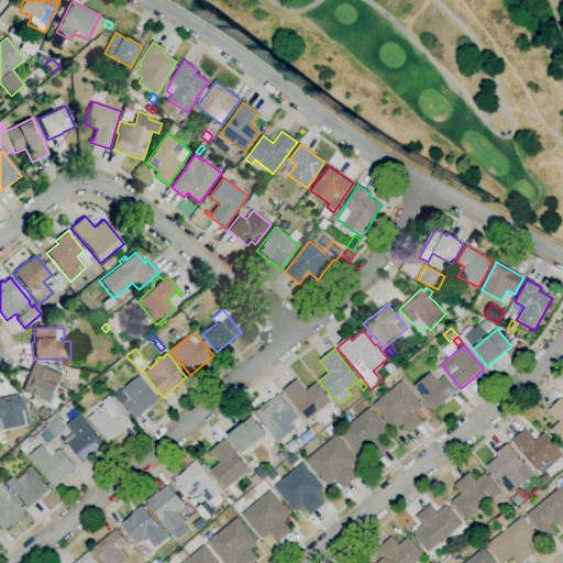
[(50,404),(22,393),(33,363),(63,375),(57,386),(50,404)]
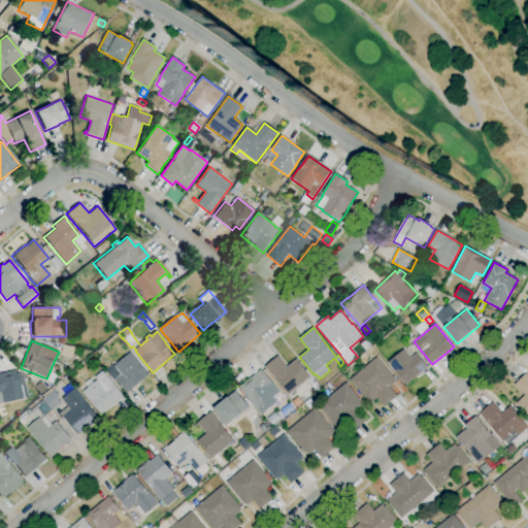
[(364,350),(361,344),(367,340),(370,344),(364,350)]
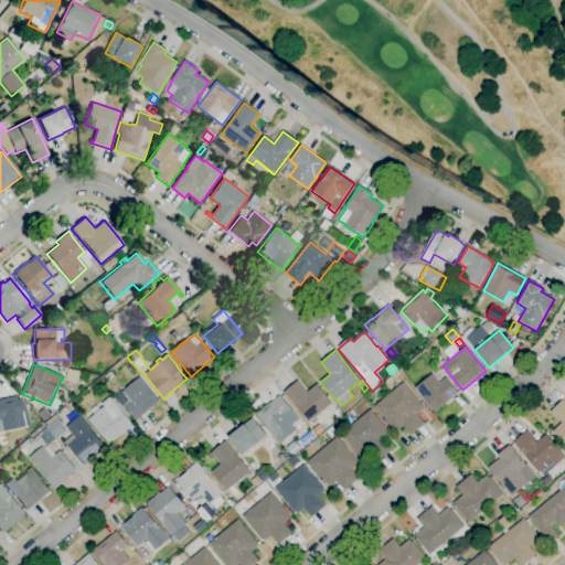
[(109,381),(105,377),(110,372),(114,376),(109,381)]
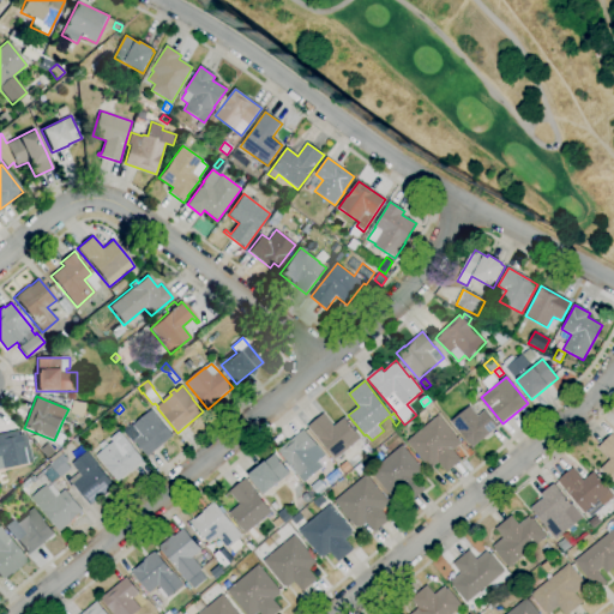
[(473,449),(451,422),(470,407),(479,416),(485,411),(498,427),(473,449)]
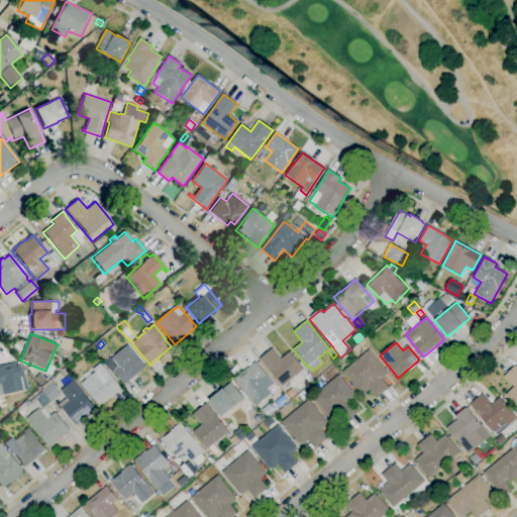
[(124,386),(113,372),(112,373),(104,364),(111,357),(112,358),(128,345),(146,368),(124,386)]
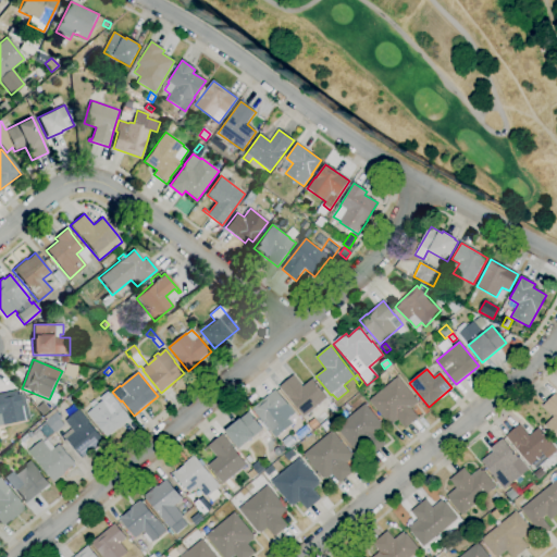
[(304,418),(280,387),(294,375),(304,387),(312,380),(327,398),(304,418)]
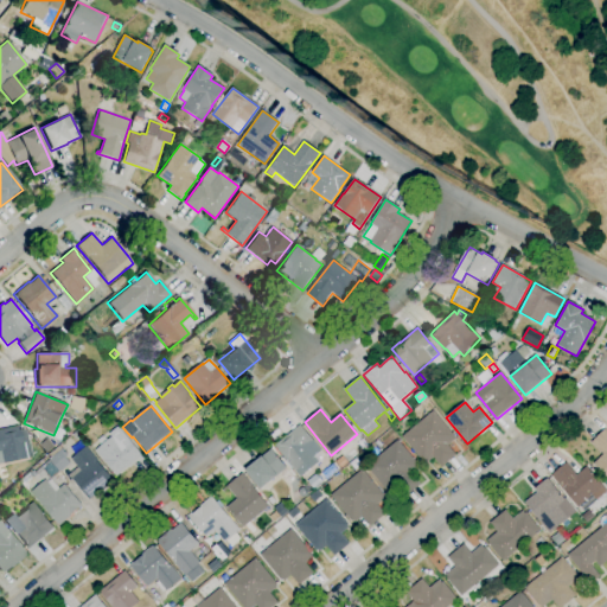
[(441,467),(434,458),(426,464),(425,461),(423,462),(402,438),(434,410),(455,436),(454,438),(455,439),(448,446),(457,455),(441,467)]
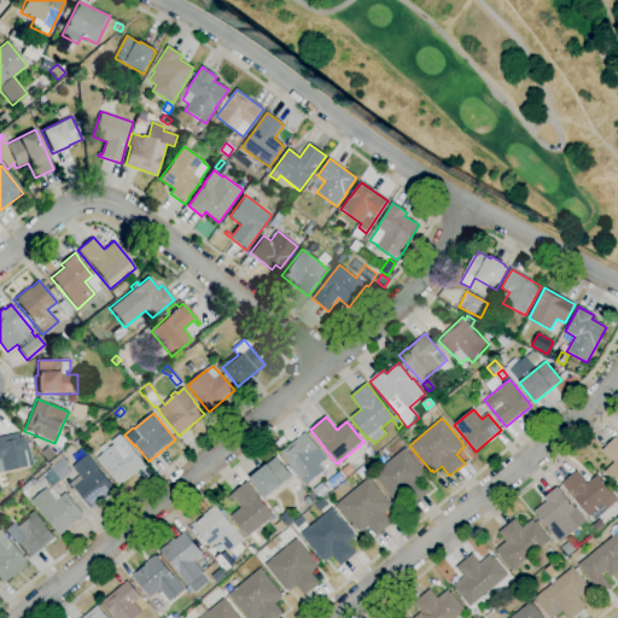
[(0,471),(0,437),(18,433),(22,452),(29,450),(33,465),(0,471)]
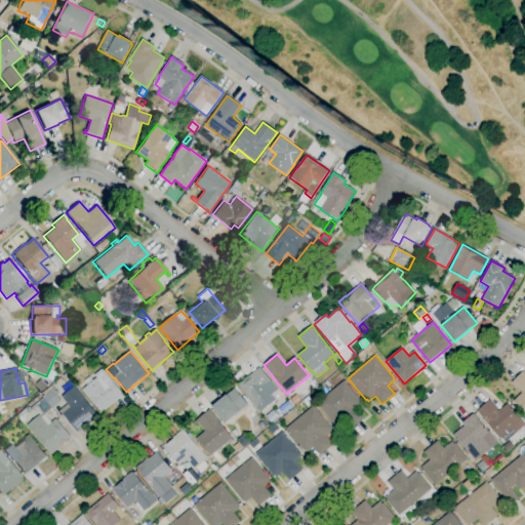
[(265,408),(261,404),(256,408),(238,387),(259,368),(279,390),(269,399),(272,402),(265,408)]
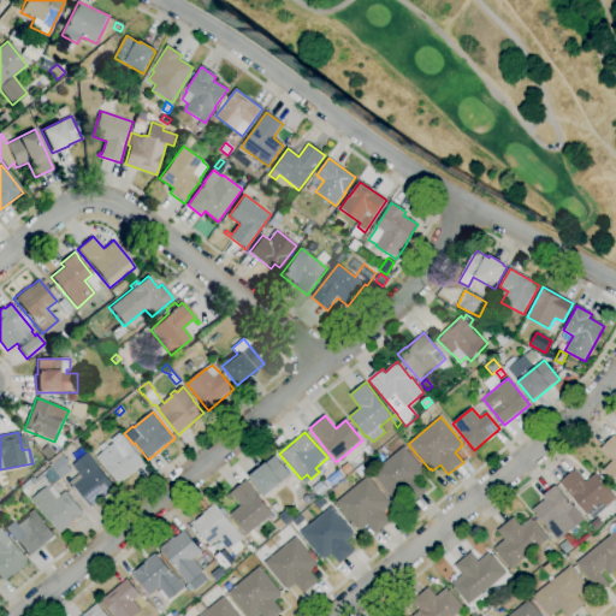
[(118,484),(98,457),(104,452),(99,448),(105,443),(110,448),(114,444),(112,440),(120,433),(144,462),(118,484)]
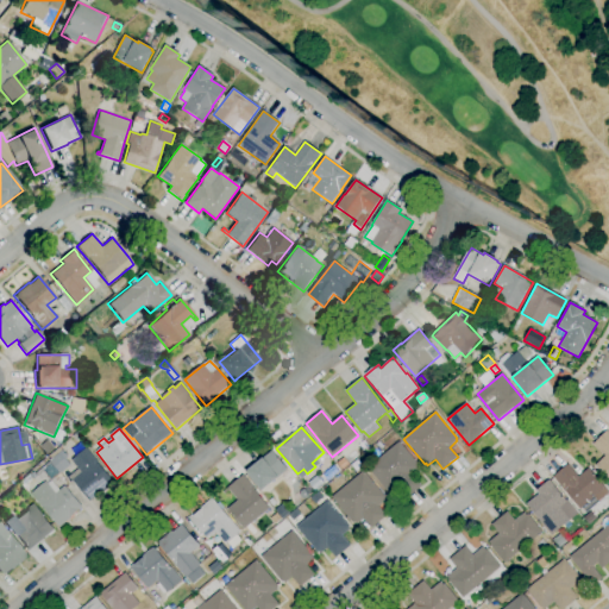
[(608,481),(595,466),(604,456),(592,445),(607,431),(608,433),(608,481)]
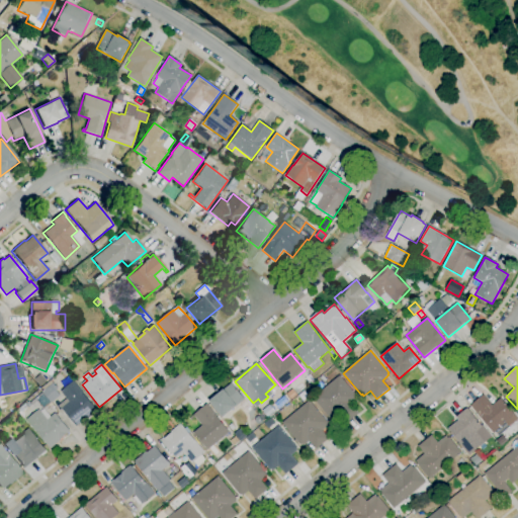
[(346,425),(339,416),(334,421),(332,419),(331,420),(313,398),(340,375),(358,398),(357,399),(358,401),(352,406),(359,414),(346,425)]
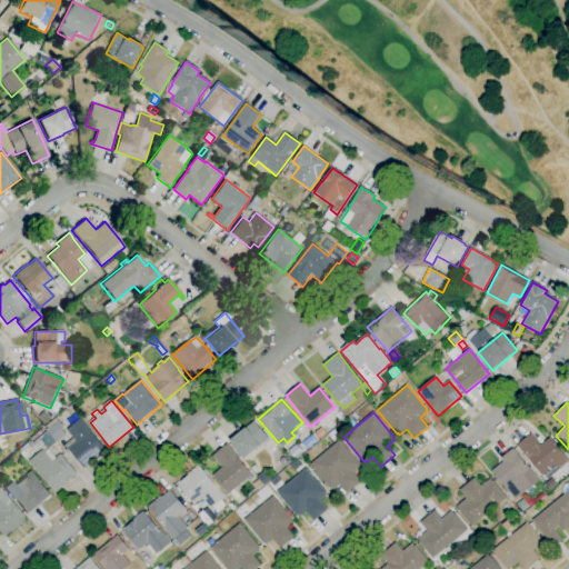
[(49,450),(45,445),(39,449),(33,443),(49,430),(47,427),(57,418),(61,423),(62,423),(65,427),(62,429),(67,435),(49,450)]
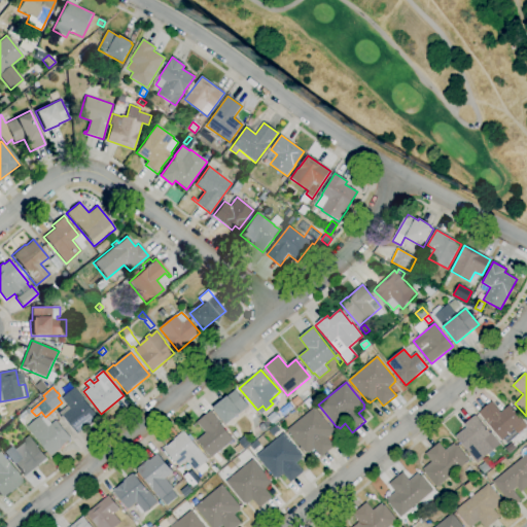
[(78,434),(63,416),(71,409),(63,398),(74,389),(75,389),(76,389),(100,418),(84,430),(83,429),(78,434)]
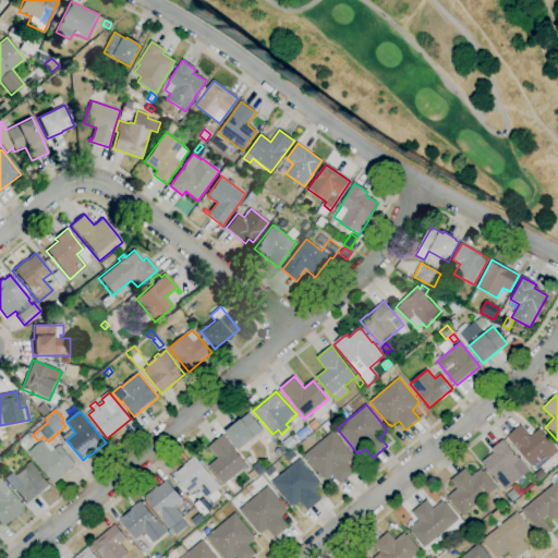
[(240,450),(226,433),(250,413),(264,431),(240,450)]
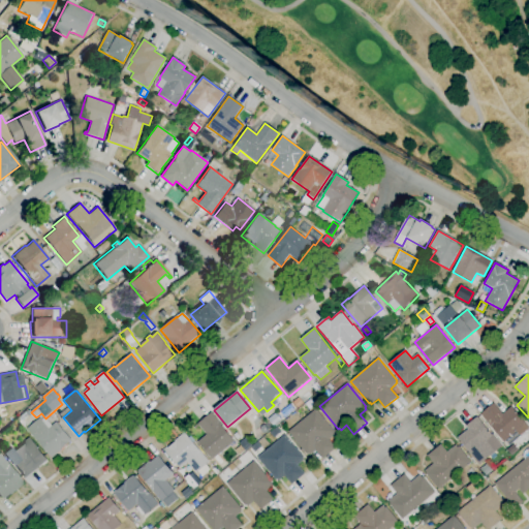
[(298,409),(292,403),(299,398),(304,404),(298,409)]
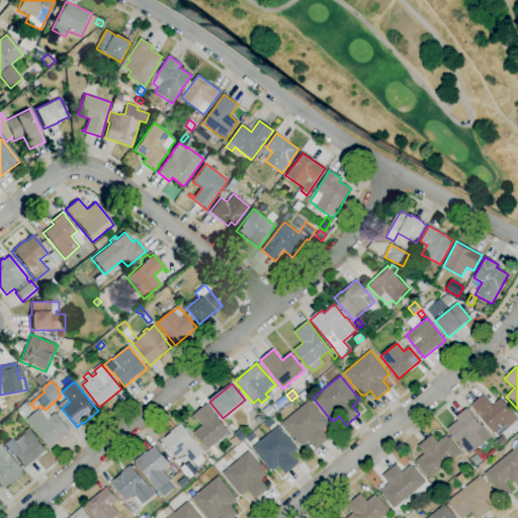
[(498,436),(495,432),(493,433),(470,406),(483,396),(492,406),(500,399),(517,420),(509,427),(498,436)]
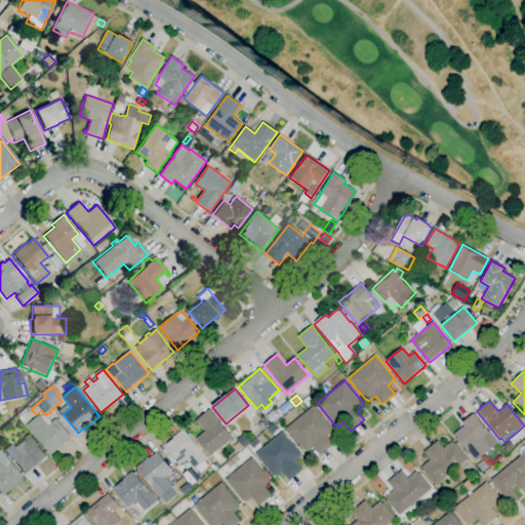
[(321,455),(314,447),(308,452),(306,450),(305,451),(286,429),(314,406),(332,429),(331,430),(332,432),(326,437),(333,445),(321,455)]
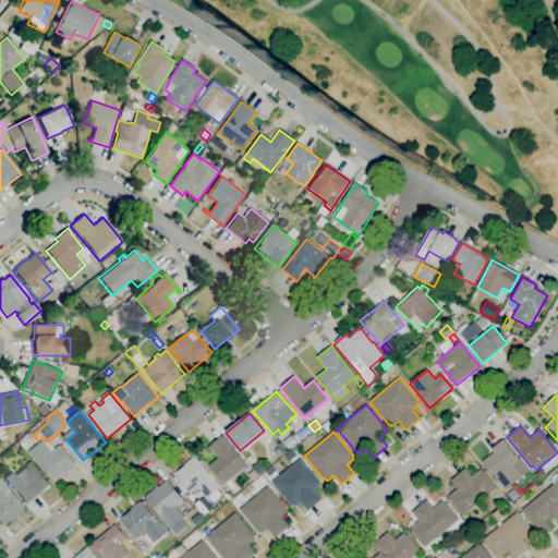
[(231,492),(225,484),(223,485),(208,466),(218,459),(210,449),(206,452),(205,451),(222,436),(233,448),(233,449),(247,465),(231,480),(238,487),(231,492)]
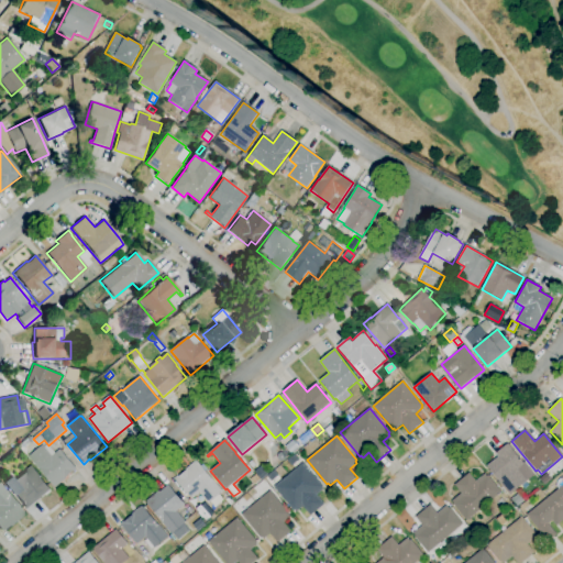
[(509,495),(486,466),(498,457),(496,453),(507,444),(523,463),(525,462),(536,475),(509,495)]
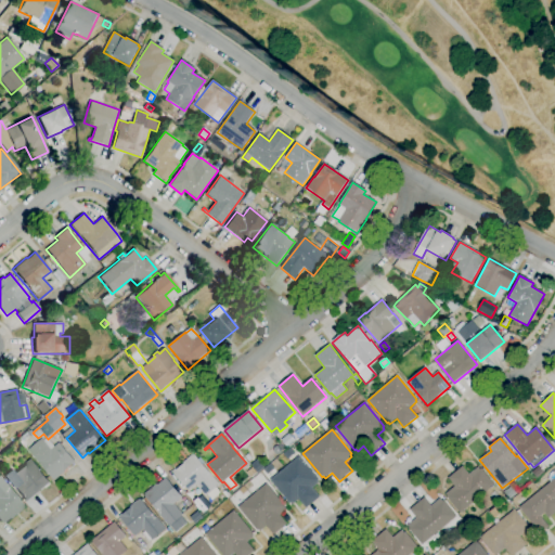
[(54,481),(28,451),(42,439),(51,450),(59,443),(76,463),(54,481)]
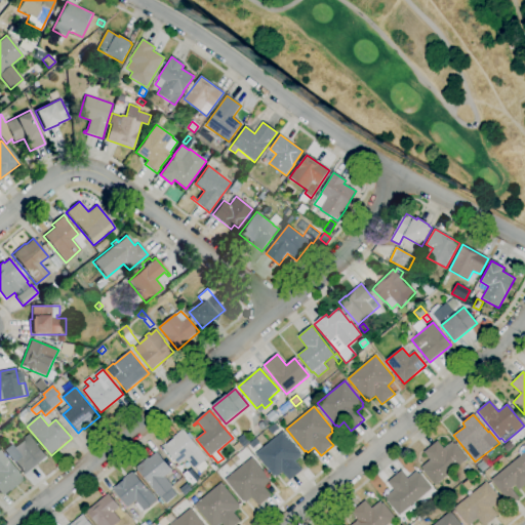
[(186,459),(178,466),(163,447),(173,439),(173,438),(183,430),(197,447),(197,446),(207,459),(195,470),(186,459)]
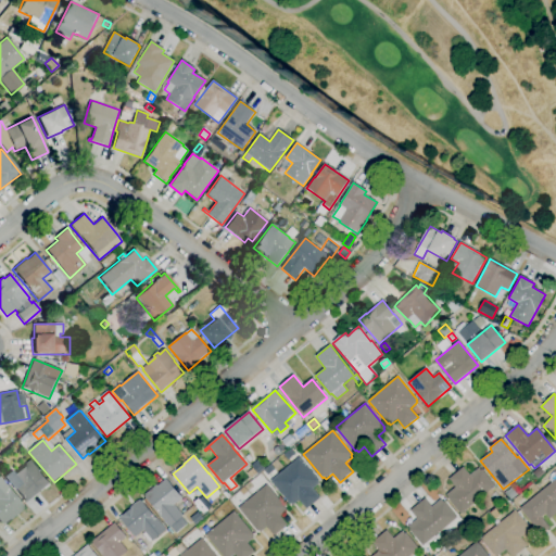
[(307,509),(299,500),(293,506),(291,504),(291,505),(270,481),(300,457),(319,481),(318,482),(319,483),(313,490),(320,498),(307,509)]
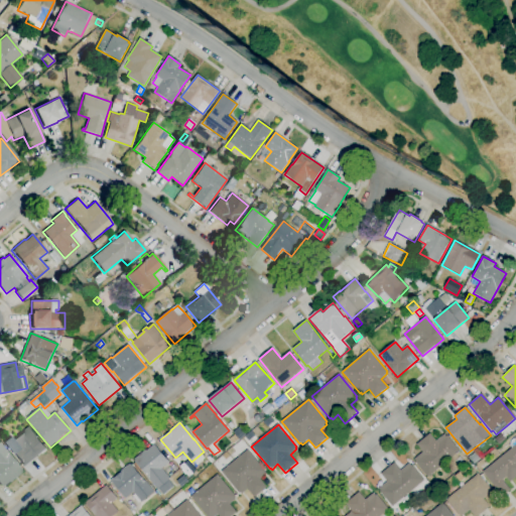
[(24,467),(14,454),(12,455),(3,442),(10,436),(13,439),(28,427),(46,449),(24,467)]
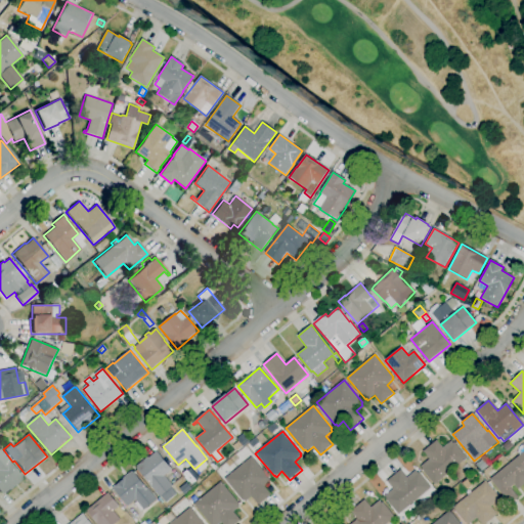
[(434,485),(422,470),(423,469),(421,466),(429,460),(423,452),(436,440),(443,448),(451,441),(453,443),(454,443),(467,459),(434,485)]
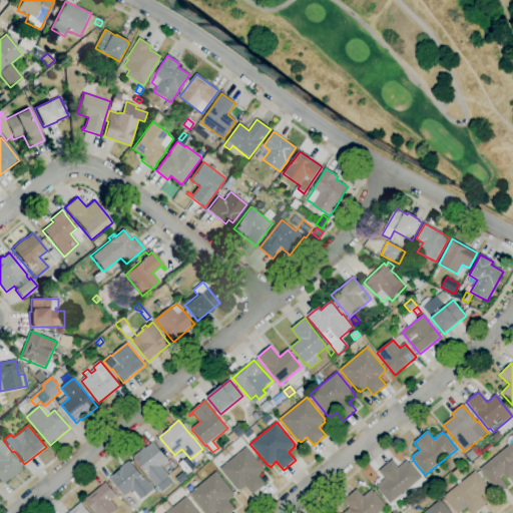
[(497,442),(492,436),(498,431),(503,437),(497,442)]
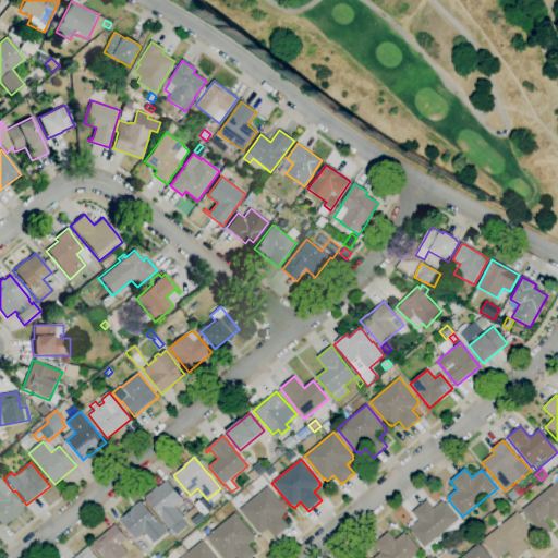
[(2,526),(0,523),(0,478),(9,490),(8,490),(23,509),(23,510),(10,522),(9,521),(2,526)]
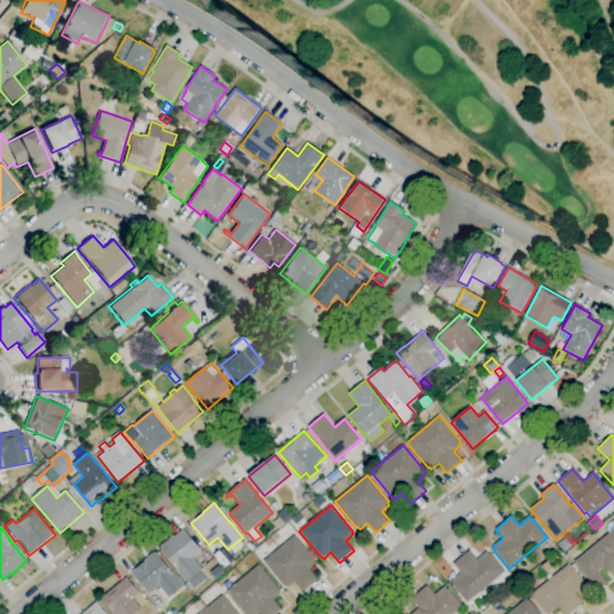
[(194,590),(188,582),(187,583),(160,549),(161,548),(160,547),(174,535),(174,536),(184,529),(202,551),(192,558),(203,571),(200,572),(208,579),(194,590)]
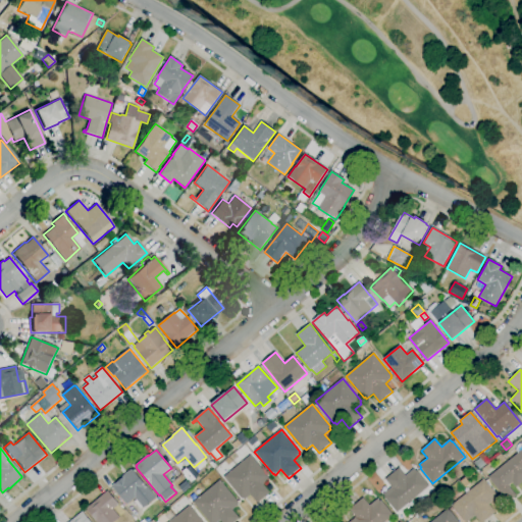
[(508,503),(487,478),(521,450),(521,482),(516,487),(512,483),(508,486),(516,496),(508,503)]
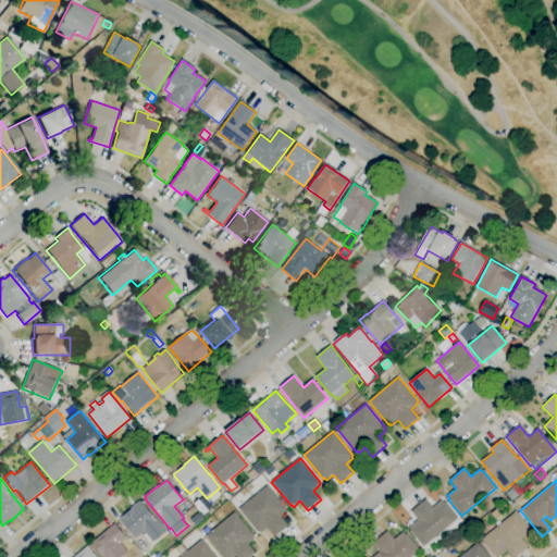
[(274,537),(268,529),(261,534),(259,532),(258,533),(238,509),(268,485),(286,509),(285,510),(287,512),(281,517),(288,527),(274,537)]
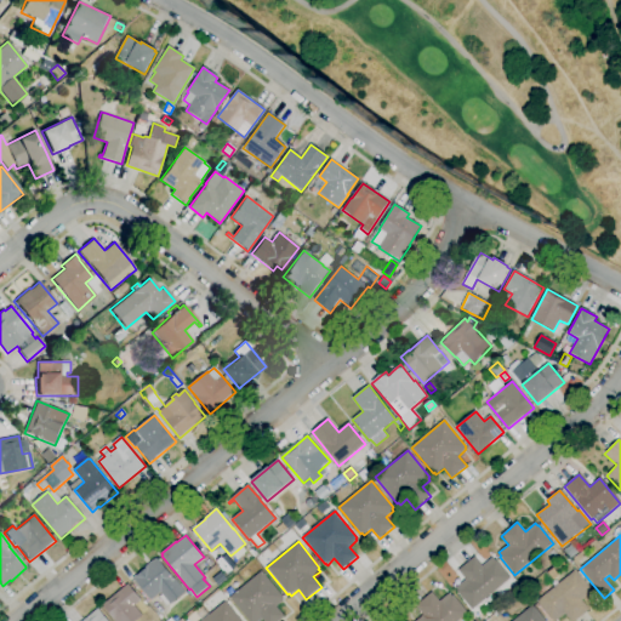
[(570,559),(564,551),(571,545),(577,553),(570,559)]
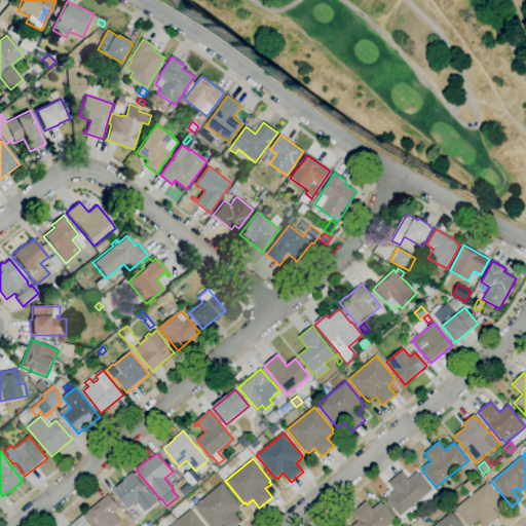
[(401,517),(387,501),(387,500),(386,498),(395,491),(388,484),(402,472),(409,480),(416,473),(419,475),(433,490),(401,517)]
